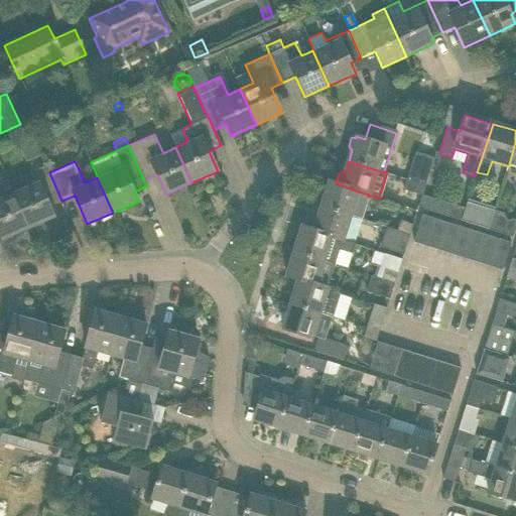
[(13,191),(12,192),(28,228),(54,217),(49,207),(61,201),(49,172),(46,165),(23,175),(23,174),(8,181),(13,191)]
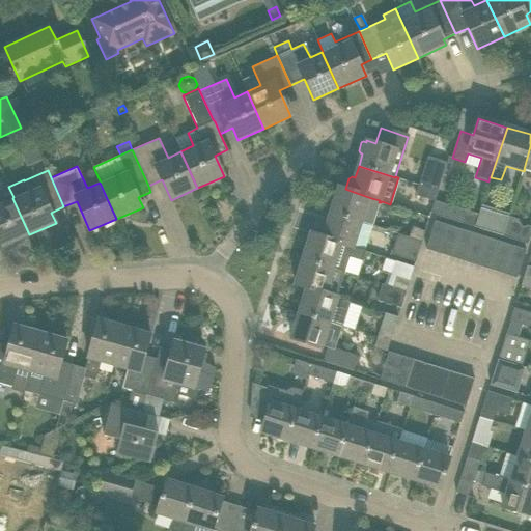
[(421,174),(418,185),(431,189),(435,178),(421,174)]
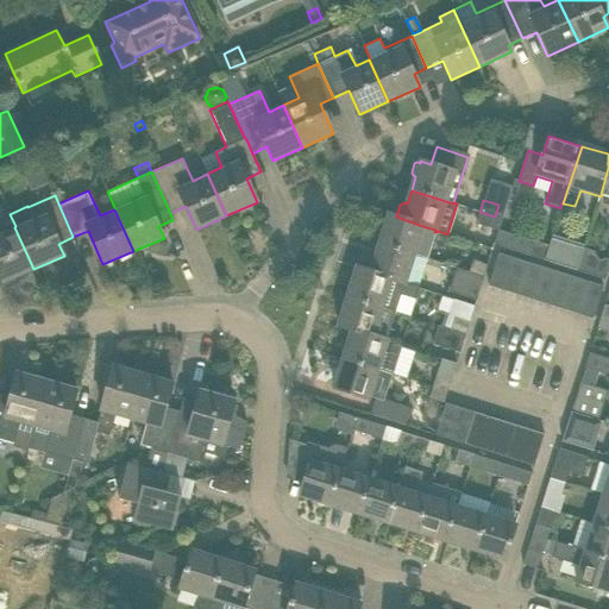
[(495,217),(479,212),(476,224),(491,228),(495,217)]
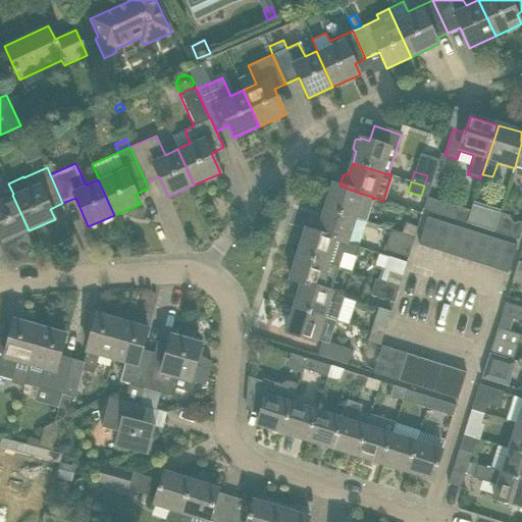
[(332,184),(325,210),(354,218),(354,217),(366,221),(372,199),(373,197),(365,195),(345,188),(340,186),(332,184)]
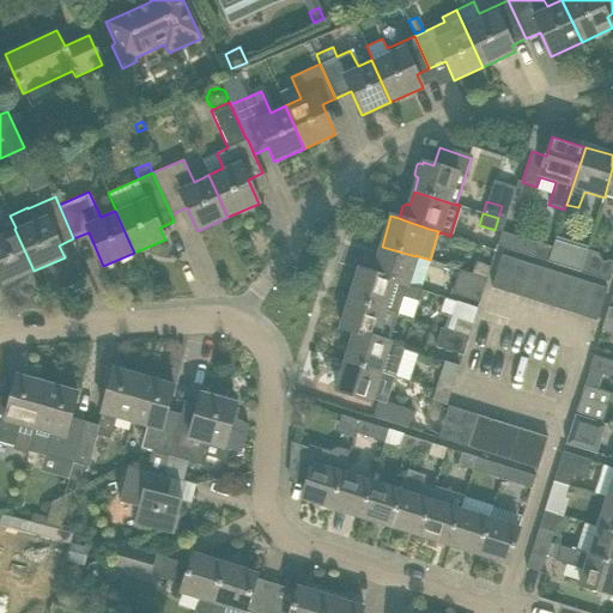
[(34,271),(14,229),(0,235),(0,234),(0,277),(2,284),(34,271)]
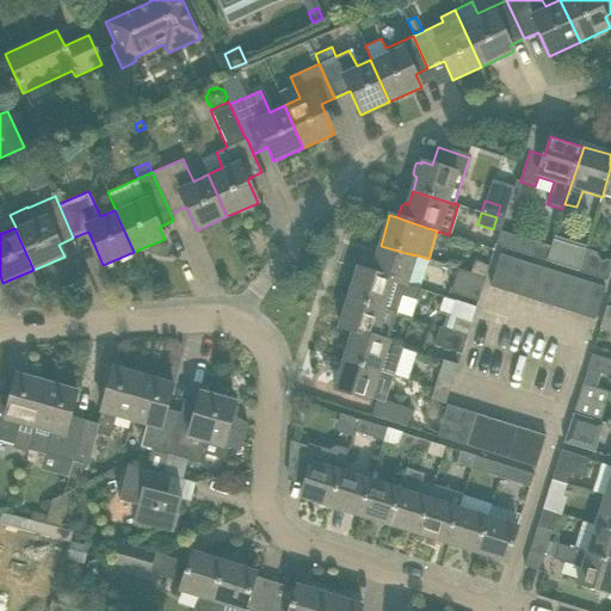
[(530,257),(547,261),(551,246),(536,241),(530,257)]
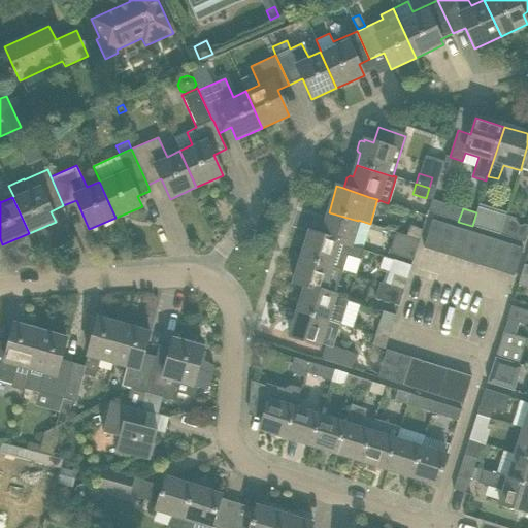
[(329,212),(322,236),(351,244),(358,221),(329,212)]
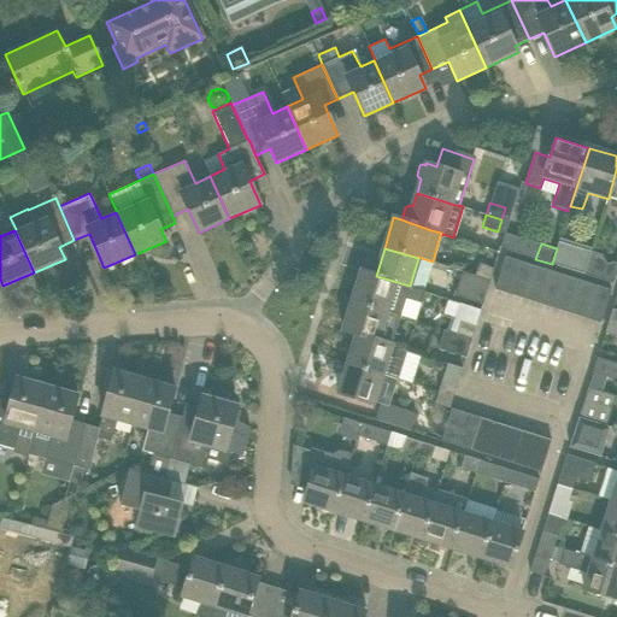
[(557,248),(552,264),(565,268),(570,253),(557,248)]
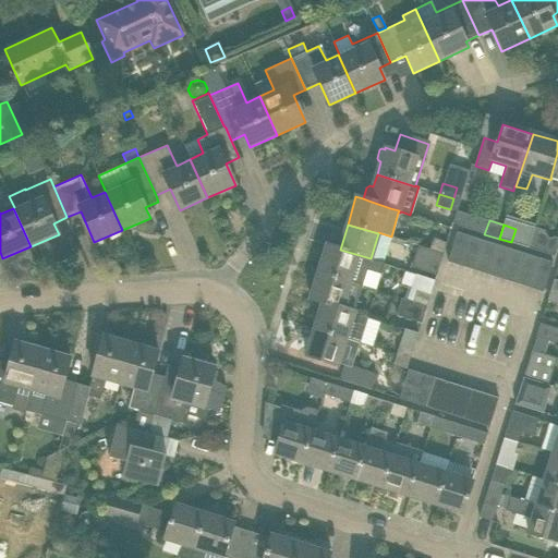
[(528,247),(554,255),(557,243),(557,237),(554,237),(549,239),(544,230),(534,227),(528,247)]
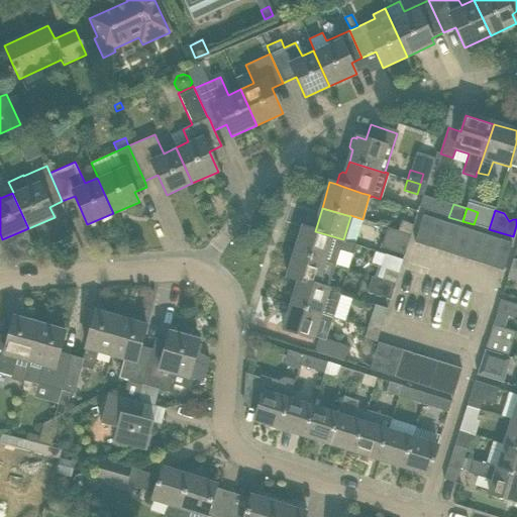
[(414,241),(427,246),(436,219),(423,215),(414,241)]
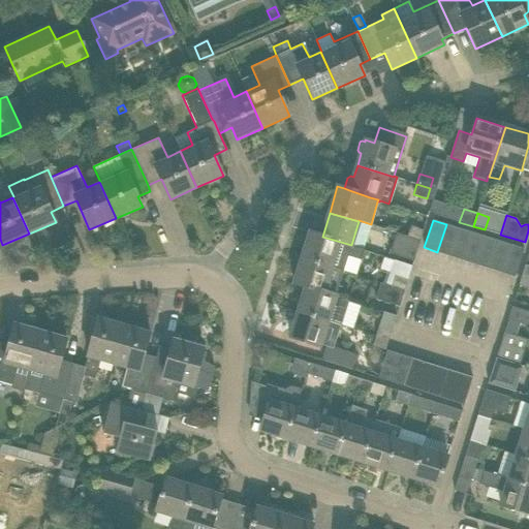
[(437,252),(450,256),(460,228),(446,224),(437,252)]
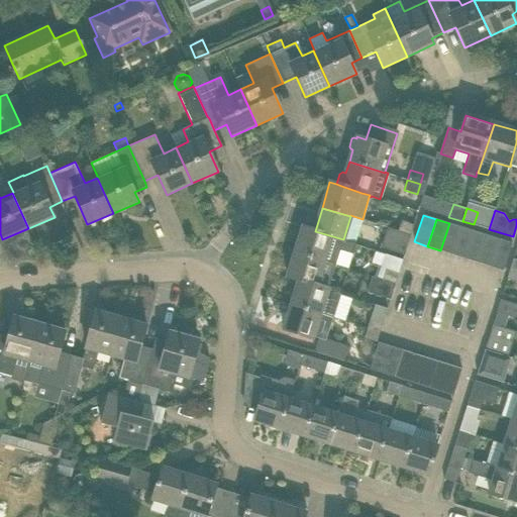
[(401,220),(398,230),(397,231),(410,235),(413,224),(401,220)]
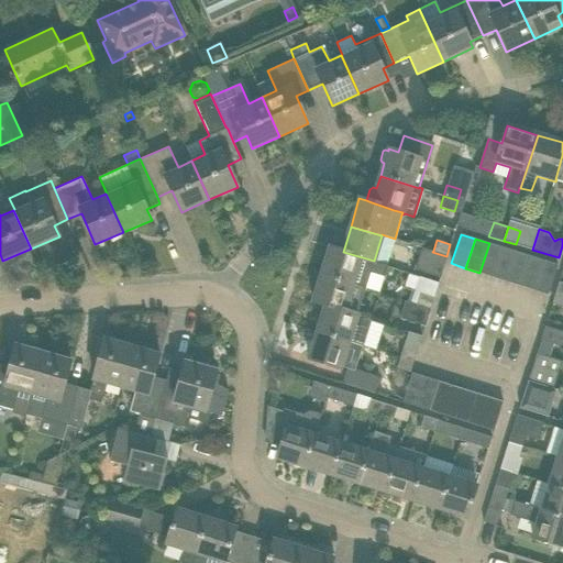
[(479,273),(493,276),(503,247),(489,243),(479,273)]
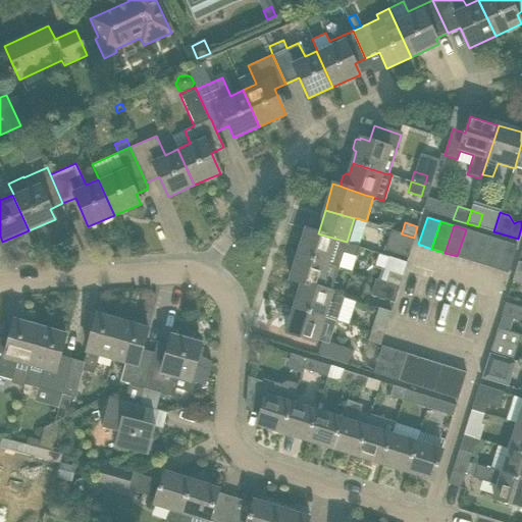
[(306,229),(298,256),(338,268),(338,266),(340,267),(344,253),(356,256),(359,246),(347,242),(318,233),(306,229)]
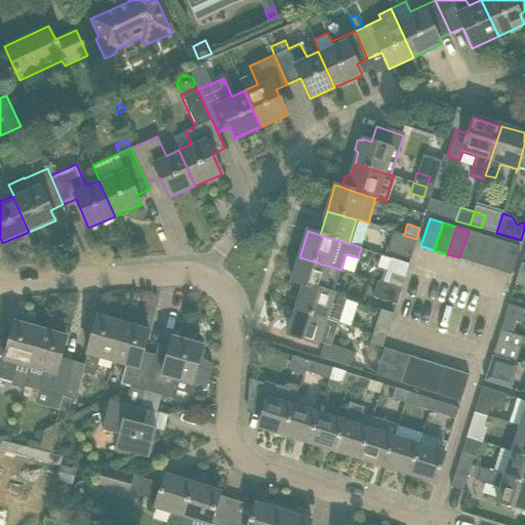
[(403,235),(404,234),(393,231),(387,251),(410,258),(416,239),(403,235)]
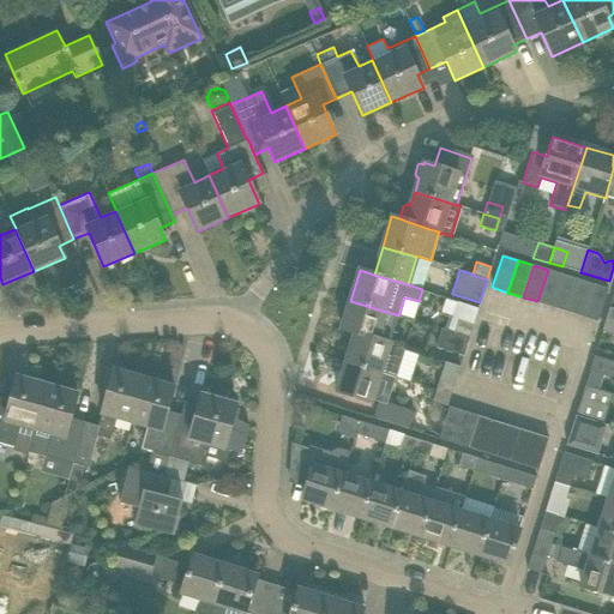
[(537,301),(553,306),(564,275),(548,270),(537,301)]
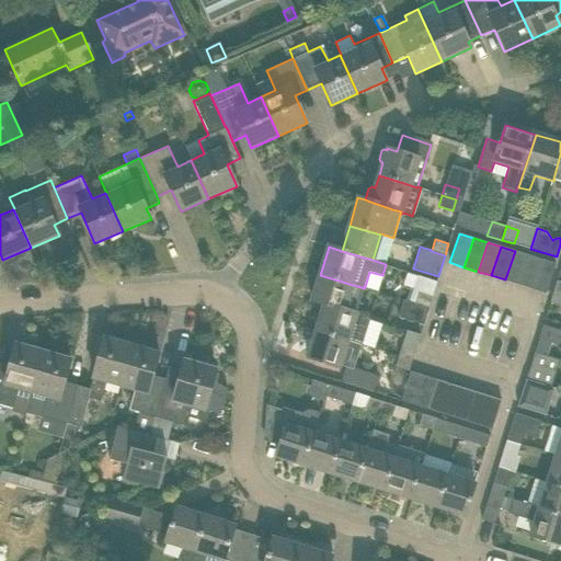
[(505,279),(518,284),(528,255),(515,251),(505,279)]
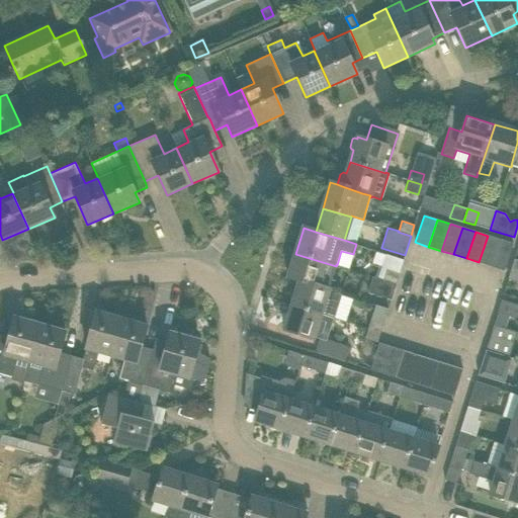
[(479,262),(492,266),(500,239),(488,236),(479,262)]
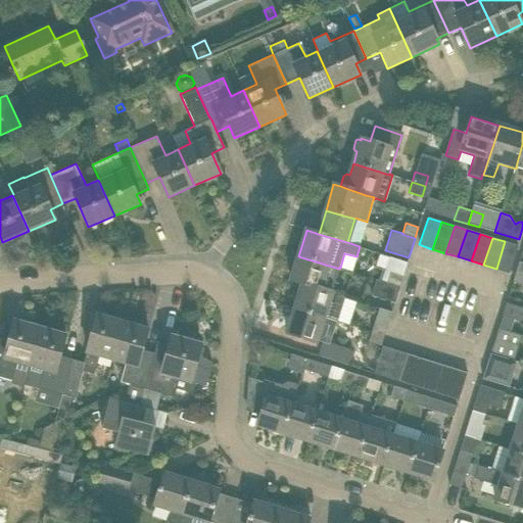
[(505,241),(496,269),(509,273),(518,245),(505,241)]
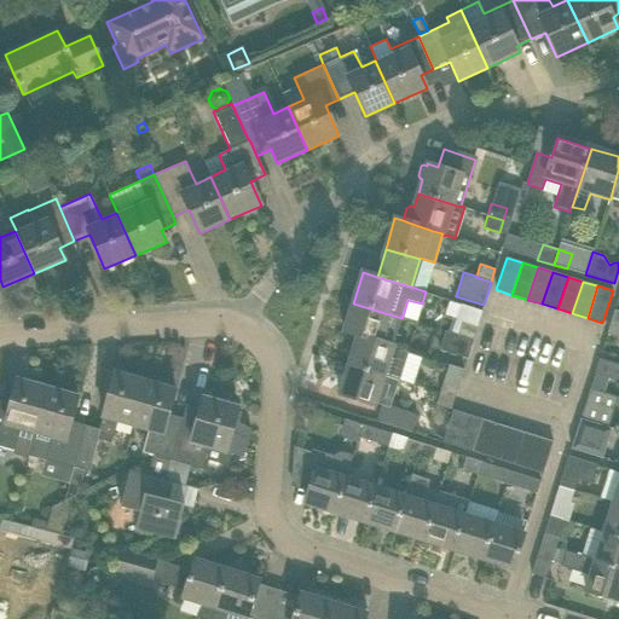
[(343,333),(358,336),(381,342),(392,346),(393,343),(401,318),(353,304),(343,333)]
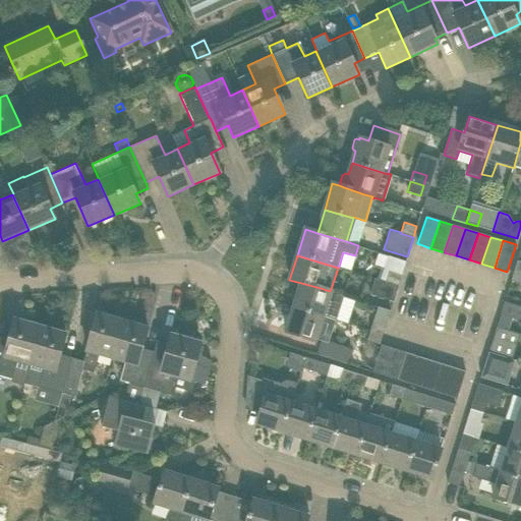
[(397,286),(401,276),(383,269),(379,280),(379,281),(397,286)]
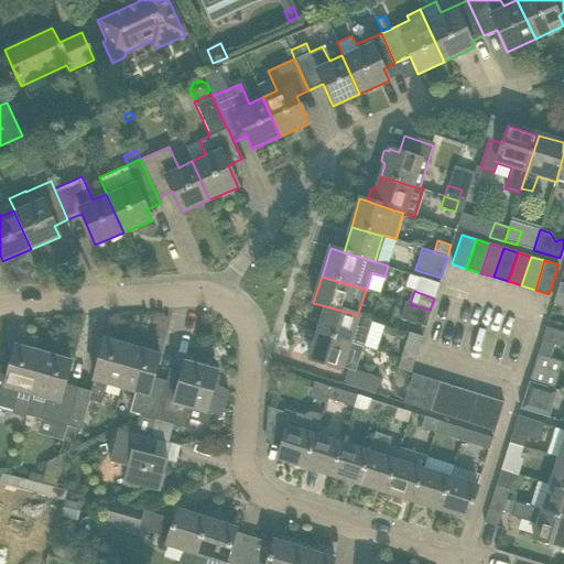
[(563,295),(556,293),(553,303),(563,306),(563,295)]
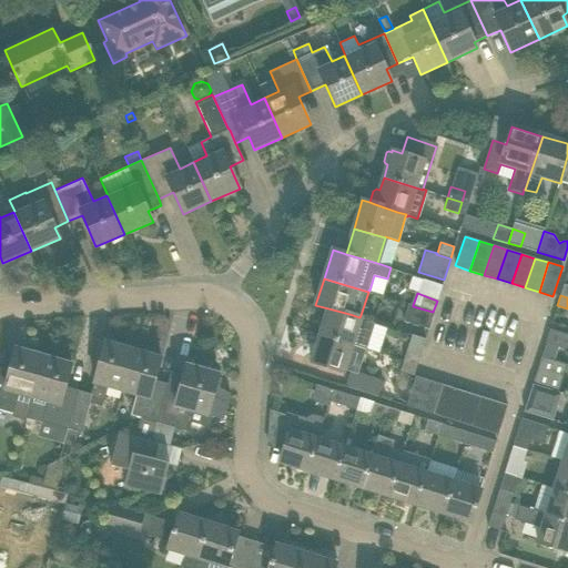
[(413,306),(413,305),(408,303),(403,320),(428,327),(433,312),(413,306)]
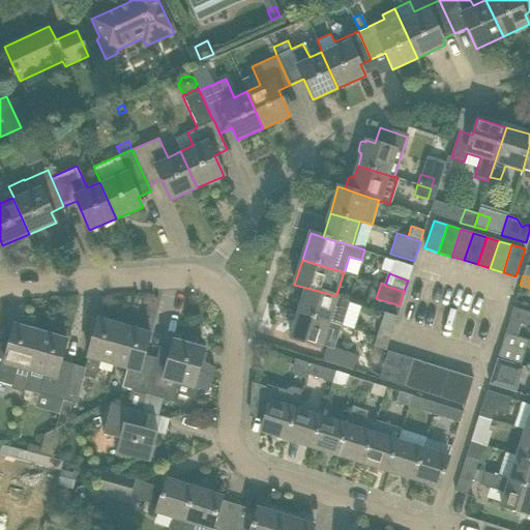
[(306,288),(298,314),(329,323),(339,295),(336,294),(335,296),(326,293),(306,288)]
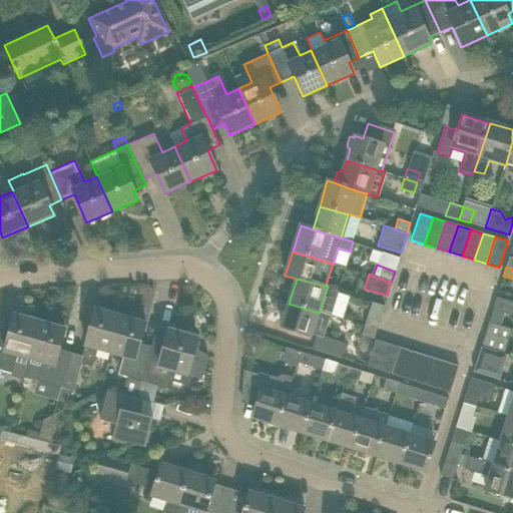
[(492,309),(512,316),(512,302),(496,297),(492,309)]
